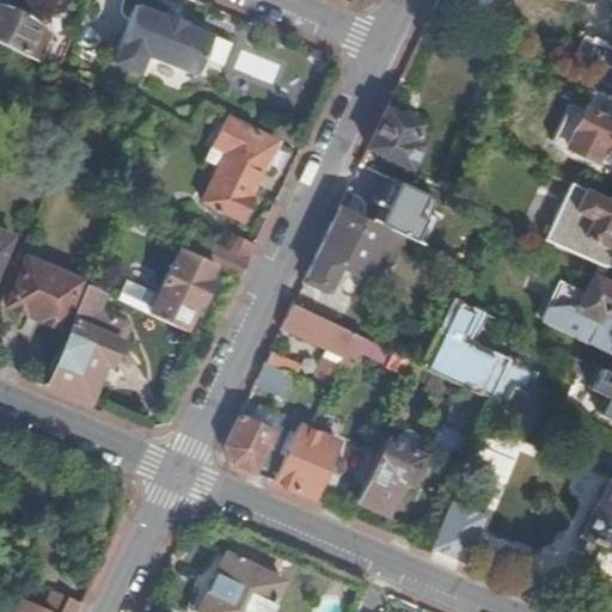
[(0,43),(14,50),(40,62),(53,35),(37,28),(40,19),(1,0),(0,2),(0,43)]
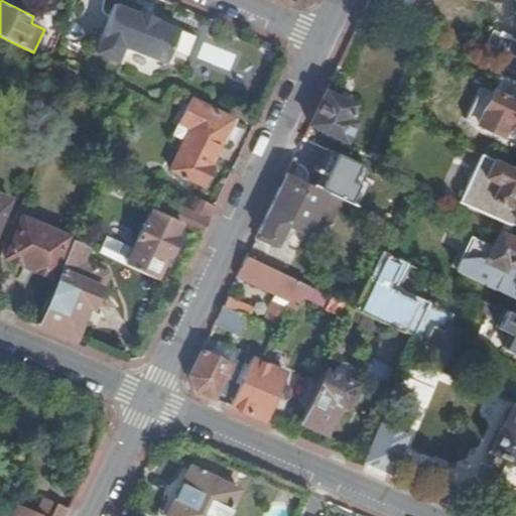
[(370,0),(364,11),(376,17),(381,6),(370,0)]
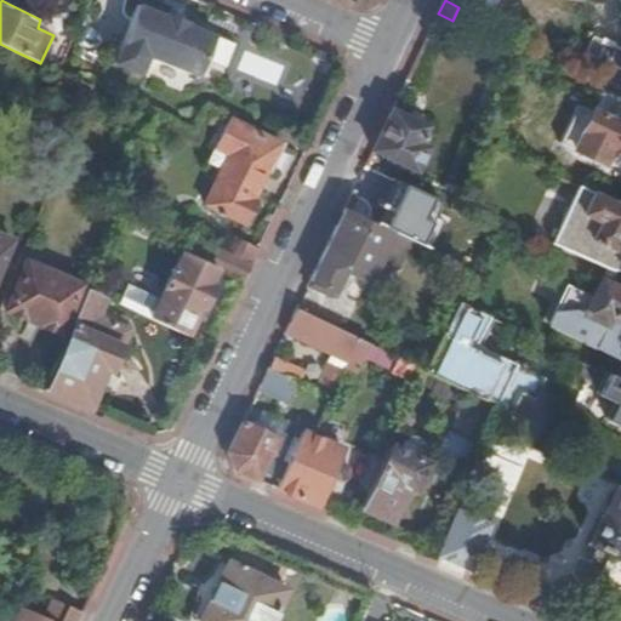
[(199,78),(217,38),(189,27),(189,24),(167,15),(166,17),(138,6),(114,64),(141,77),(149,56),(199,78)]
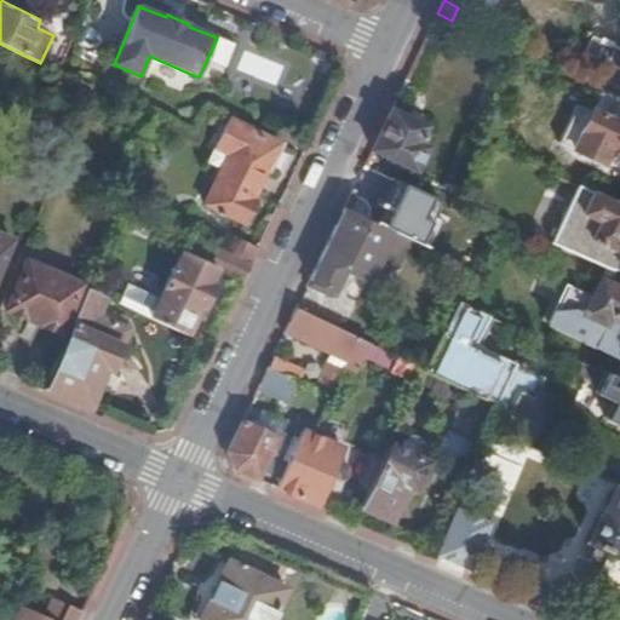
[(245,50),(236,70),(276,86),(285,64),(245,50)]
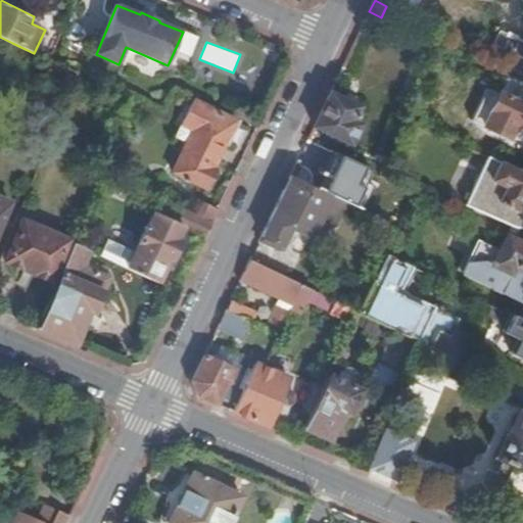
[(522,84),(522,60),(503,51),(501,56),(519,64),(517,70),(510,67),(506,77),(508,78),(522,84)]
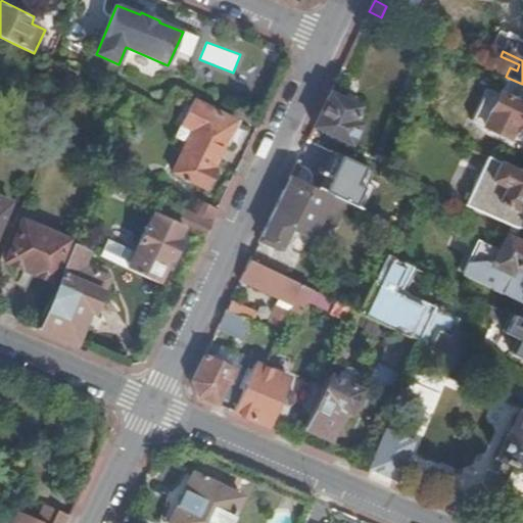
[(481,53),(477,62),(488,68),(492,59),(481,53)]
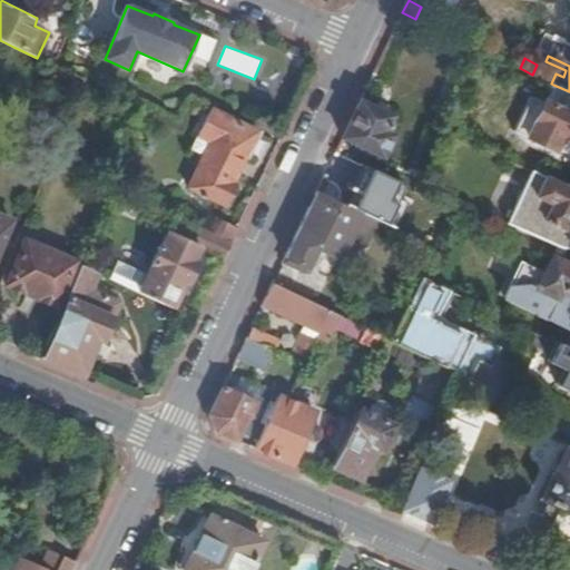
[(542,67),(538,77),(546,81),(551,70),(542,67)]
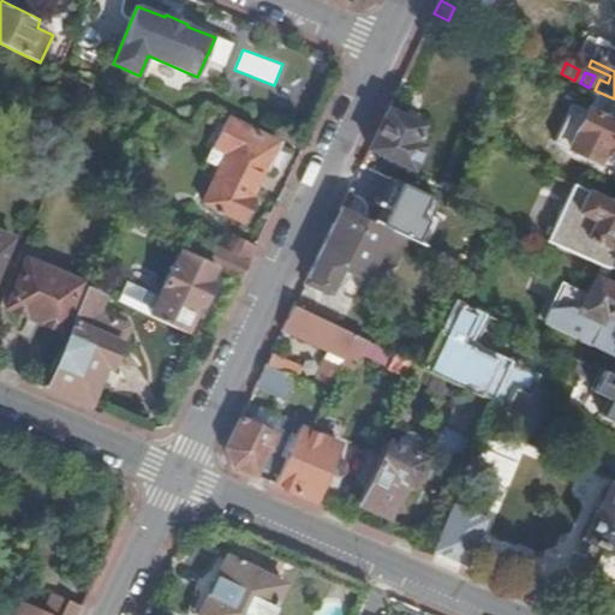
[(614,99),(597,91),(587,113),(614,125),(614,99)]
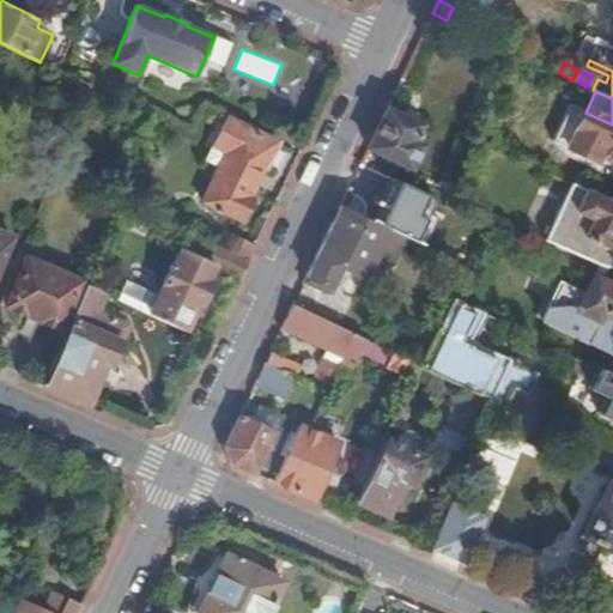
[(612,125),(586,113),(572,107),(570,105),(552,144),(612,170),(612,169),(612,125)]
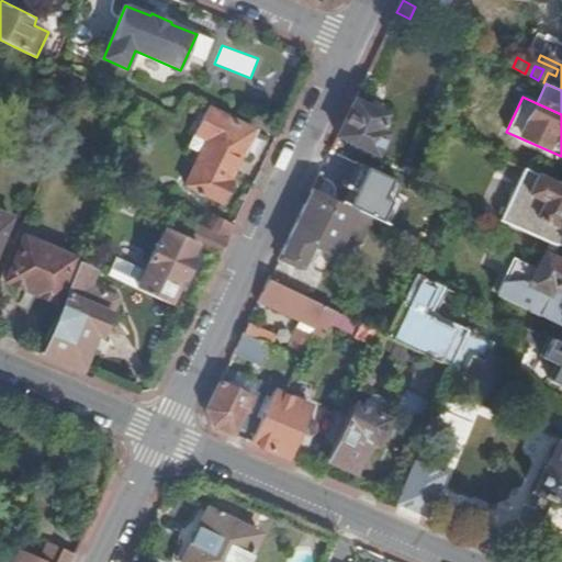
[(353,102),(336,138),(375,156),(385,136),(375,131),(382,115),(353,102)]
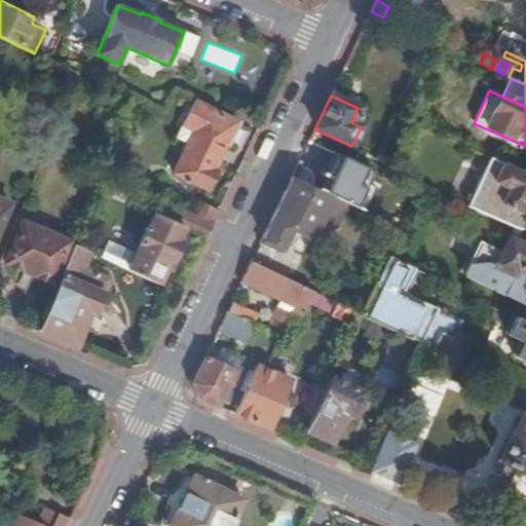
[(228,146),(238,123),(194,101),(183,124),(195,130),(225,145),(228,146)]
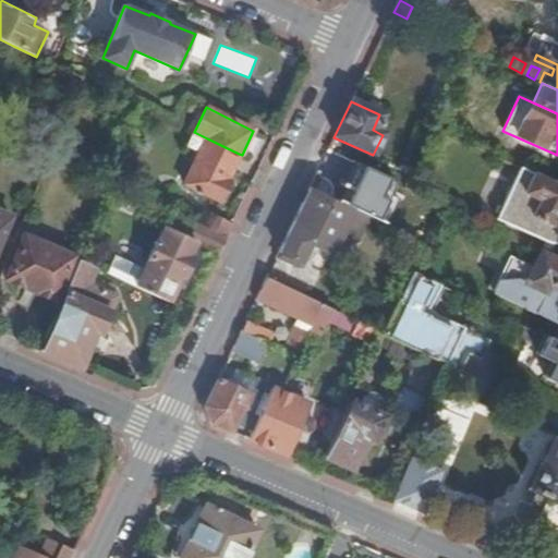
[(226,180),(239,154),(207,138),(185,184),(219,201),(229,182),(226,180)]
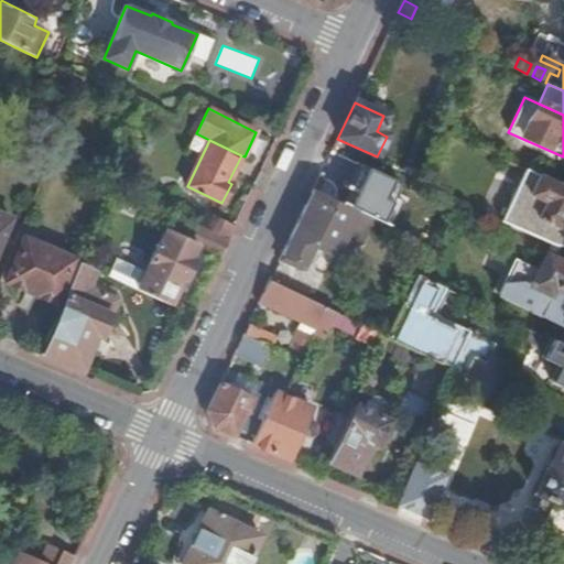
[(563,190),(529,173),(506,226),(549,246),(563,250),(563,190)]
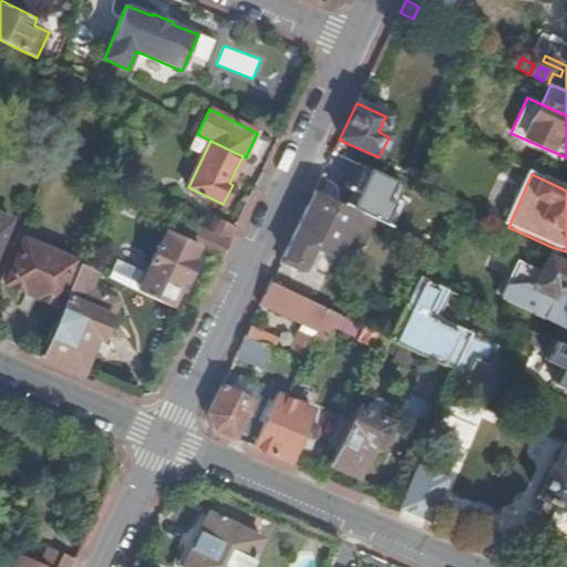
[(313,193),(282,258),(281,265),(299,272),(302,267),(303,267),(312,249),(316,243),(337,254),(339,247),(346,250),(361,246),(373,222),(313,193)]
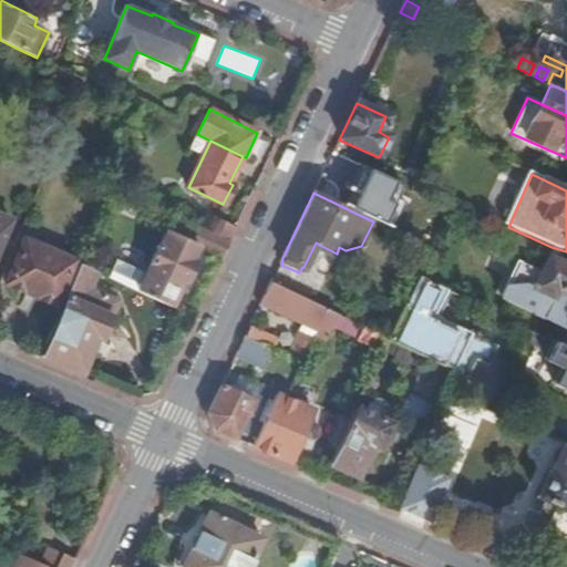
[(152,194),(148,204),(172,215),(175,205),(152,194)]
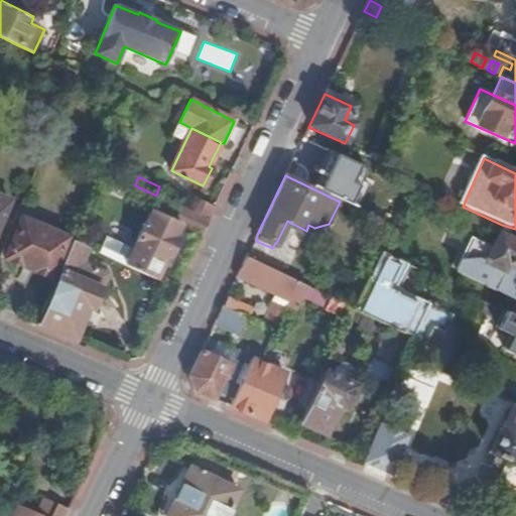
[(0,224),(9,202),(0,198),(0,224)]
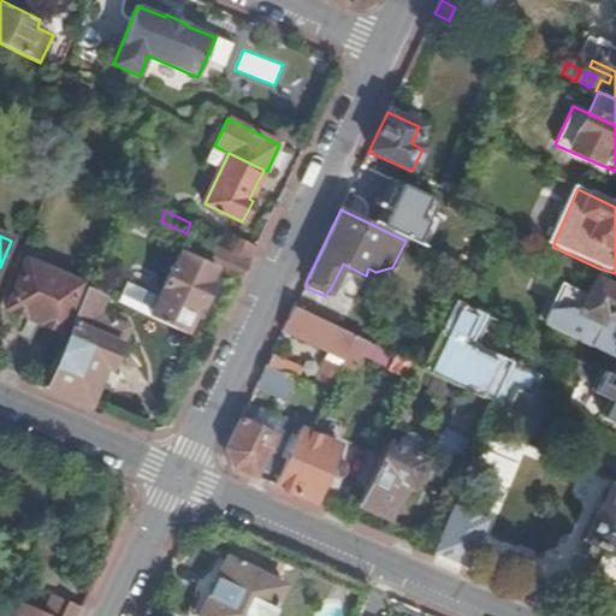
[(248,265),(255,248),(235,238),(227,253),(248,265)]
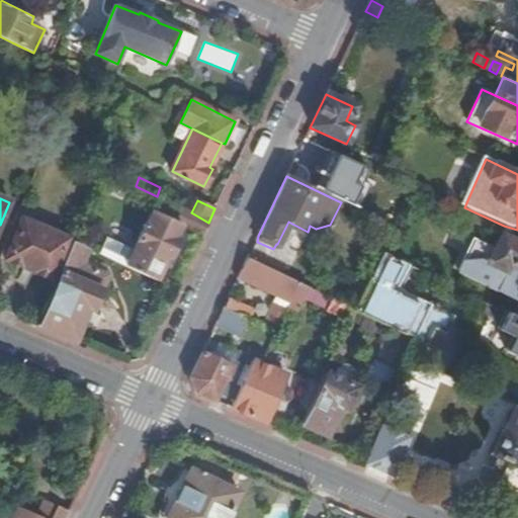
[(201,237),(208,223),(191,212),(181,207),(174,224),(201,237)]
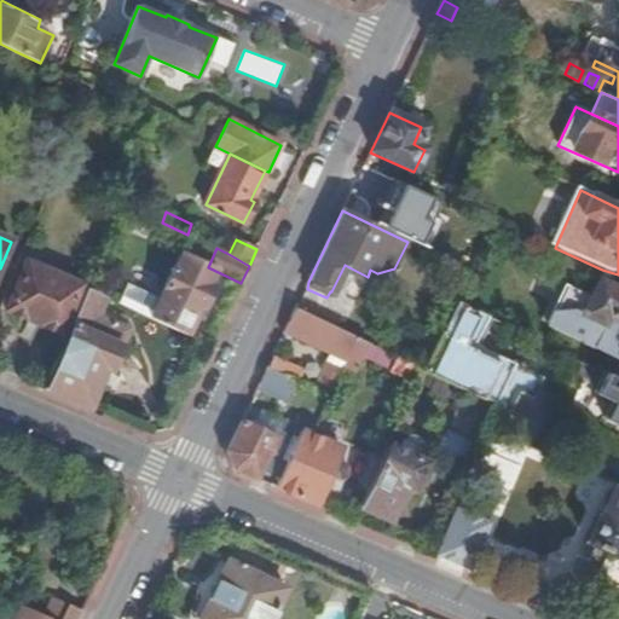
[(61,334),(81,285),(27,262),(7,311),(28,320),(29,317),(40,322),(39,324),(61,334)]
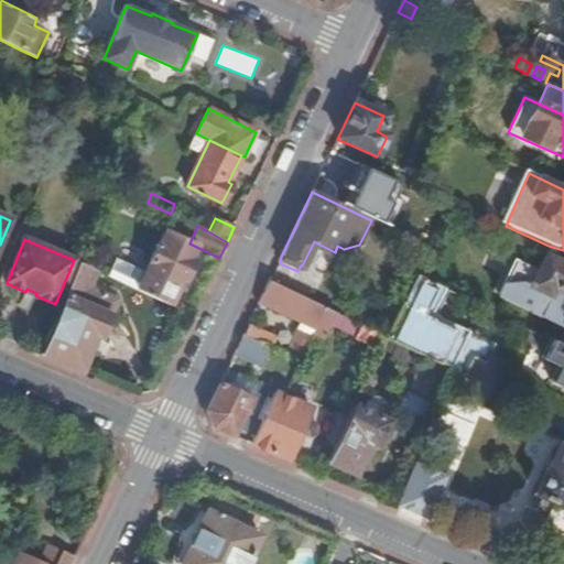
[(314,241),(311,248),(331,259),(335,252),(314,241)]
